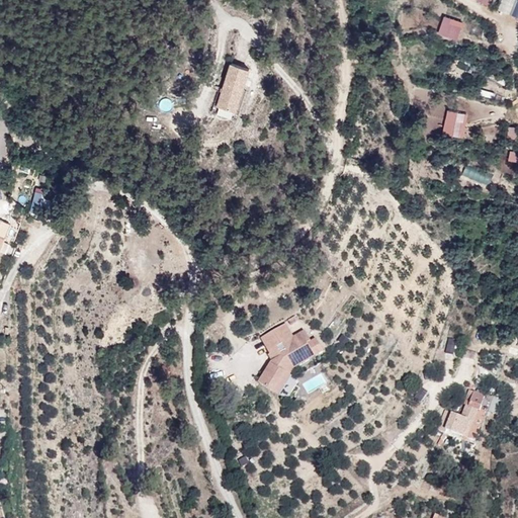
[(517,17),(517,0),(501,0),(498,11),(517,17)]
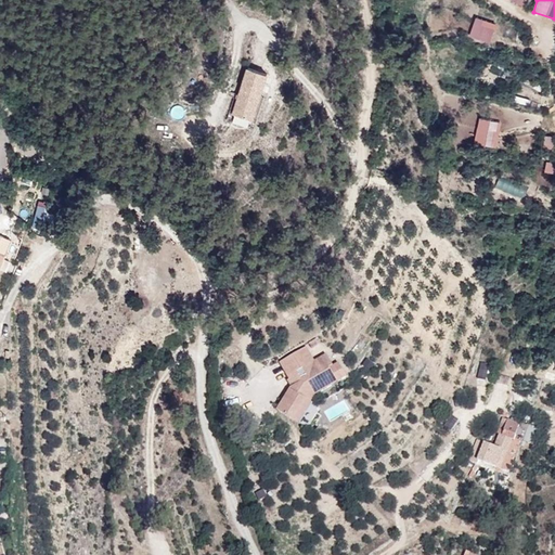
[(470,37),(492,44),(499,24),(478,16),(470,37)]
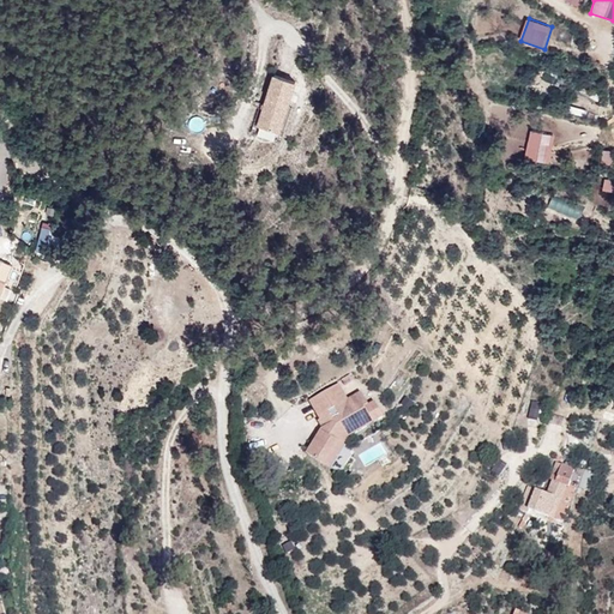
[(276,77),(259,125),(281,132),(296,84),(276,77)]
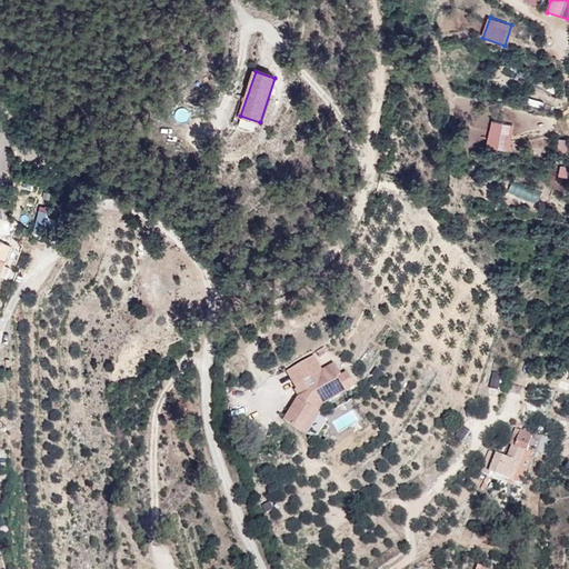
[(269,110),(282,110),(282,96),(270,95),(269,110)]
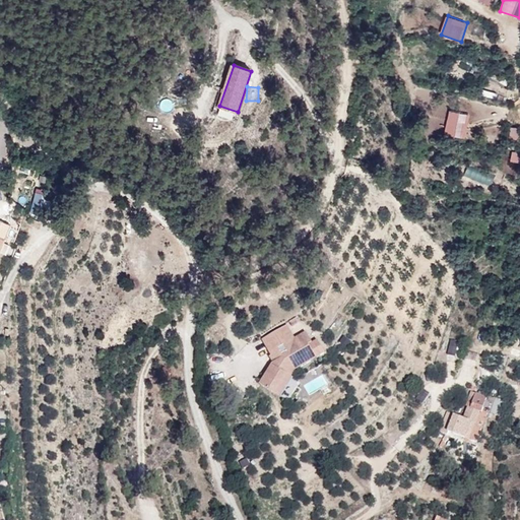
[(469,119),(454,116),(449,137),(465,140),(469,119)]
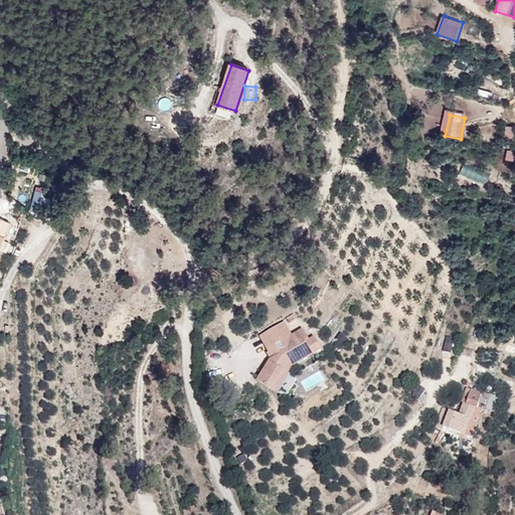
[(487,183),(491,174),(466,163),(462,172),(487,183)]
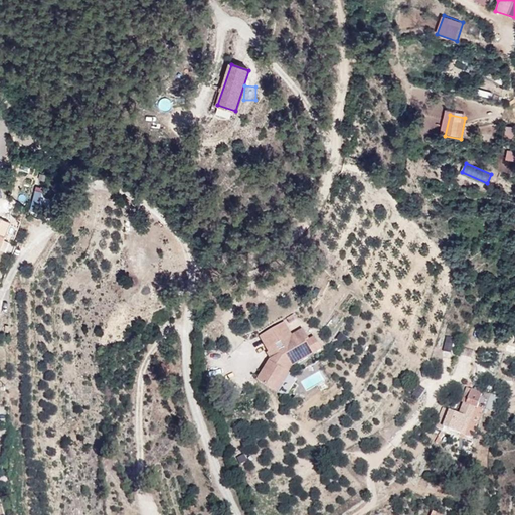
[(37,188),(30,211),(46,216),(53,192),(37,188)]
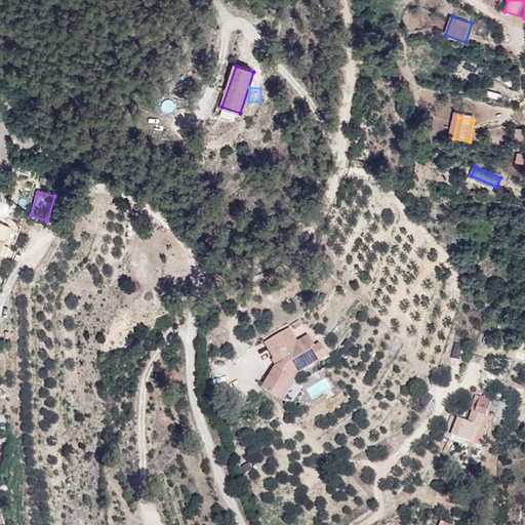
[(300,379),(329,362),(321,349),(315,352),(309,342),(299,348),(291,335),(268,350),(280,370),(265,395),(285,406),(300,379)]
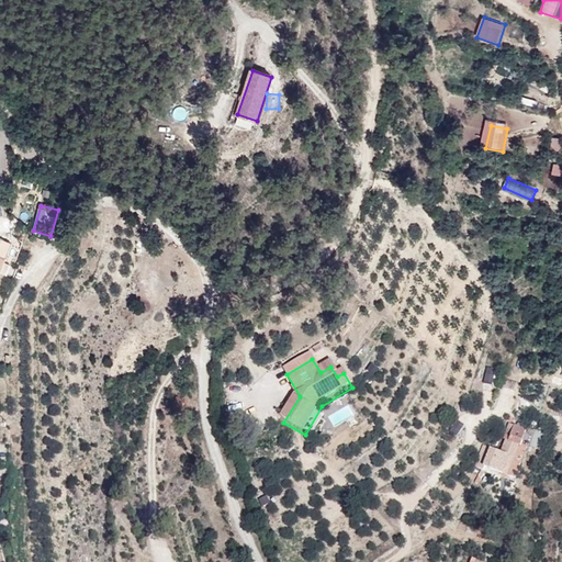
[(485,383),(494,384),(497,369),(489,368),(485,383)]
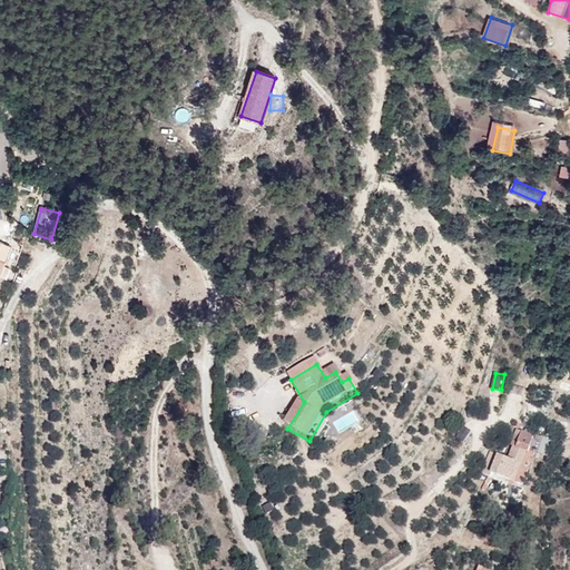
[(519,430),(512,445),(528,452),(534,435),(519,430)]
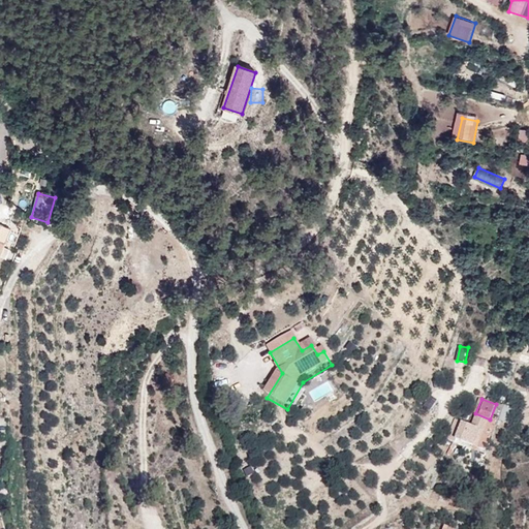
[(456,416),(448,435),(486,449),(497,423),(490,419),(475,413),(474,413),(470,423),(456,416)]
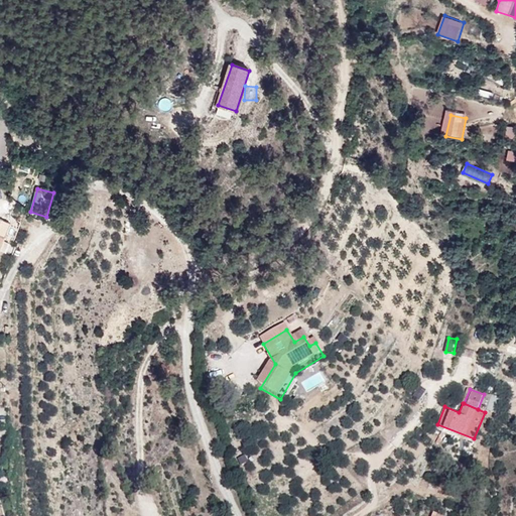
All buildings are outlined.
